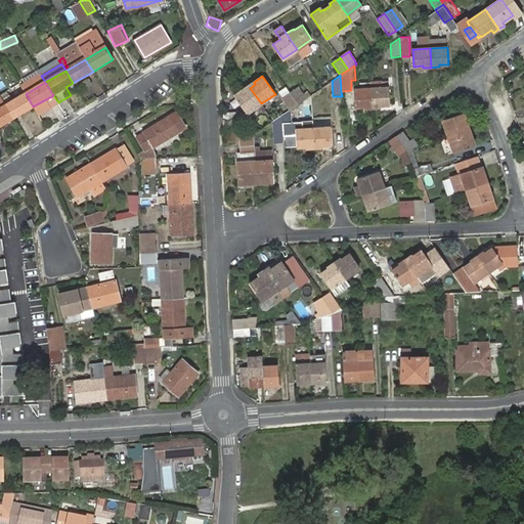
[(73,83),(66,87),(71,95),(78,90),(73,83)]
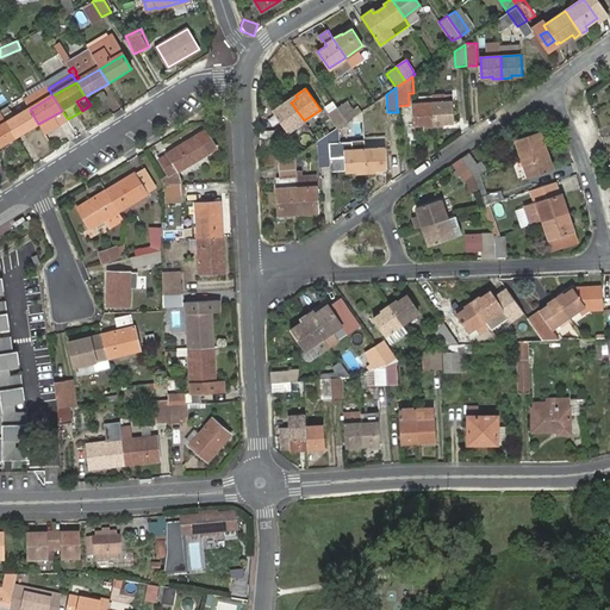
[(433,101),(434,124),(443,124),(443,122),(454,122),(454,100),(433,101)]
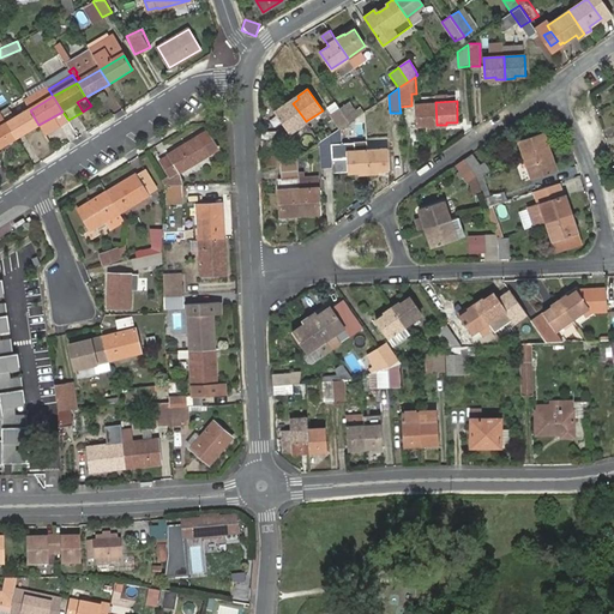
[(427,126),(437,125),(435,102),(416,103),(416,125),(427,124),(427,126)]
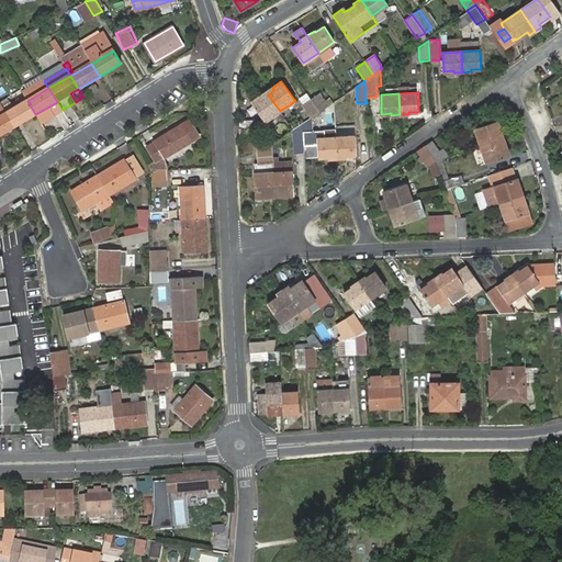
[(280,111),(268,94),(262,98),(261,96),(251,102),(265,122),(280,111)]
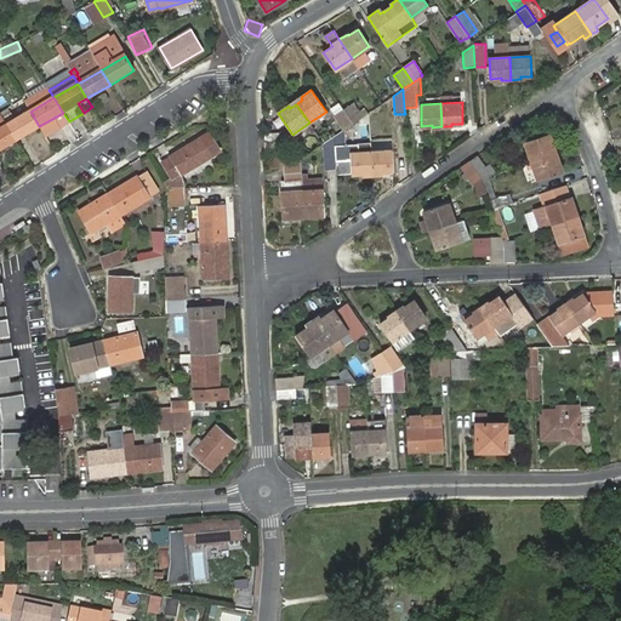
[(352,104),(343,109),(353,124),(362,118),(352,104)]
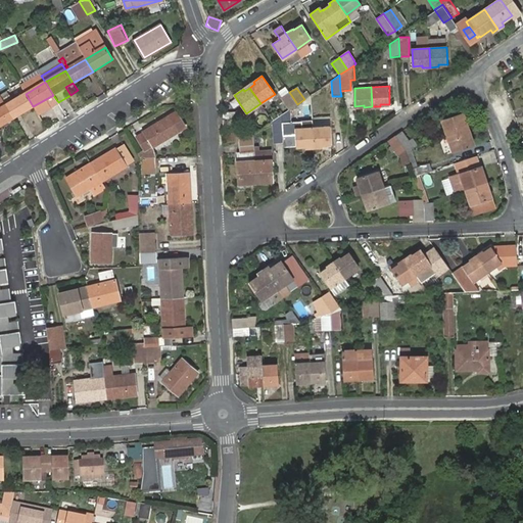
[(297,104),(289,92),(282,97),(290,109),(297,104)]
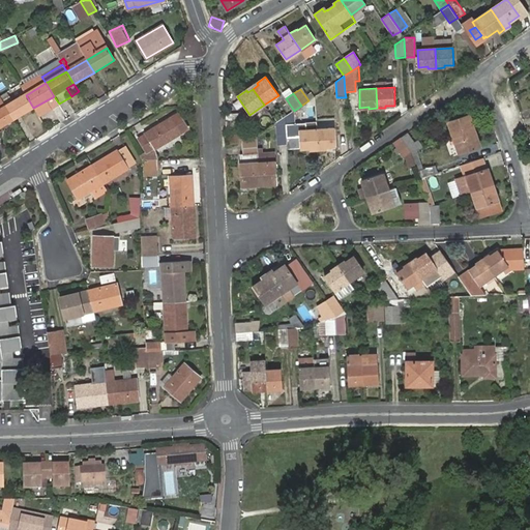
[(12,119),(33,108),(26,95),(5,108),(12,119)]
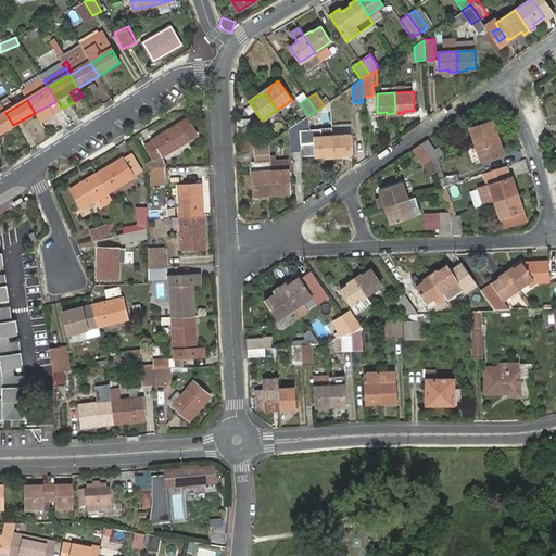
[(0,133),(13,125),(5,113),(0,103),(0,133)]
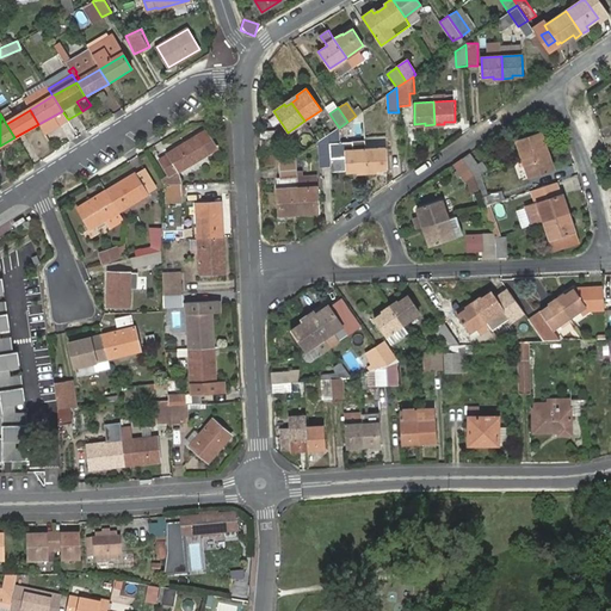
[(339,150),(338,129),(328,135),(329,152),(339,150)]
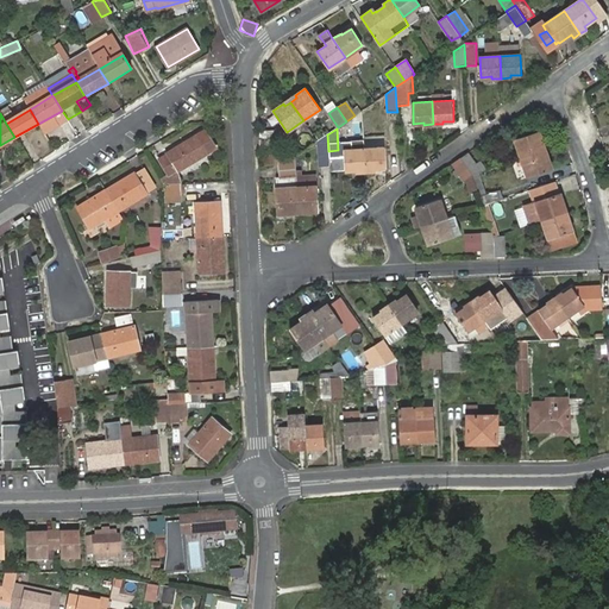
[(521,158),(542,151),(540,144),(542,144),(539,132),(515,140),(521,158)]
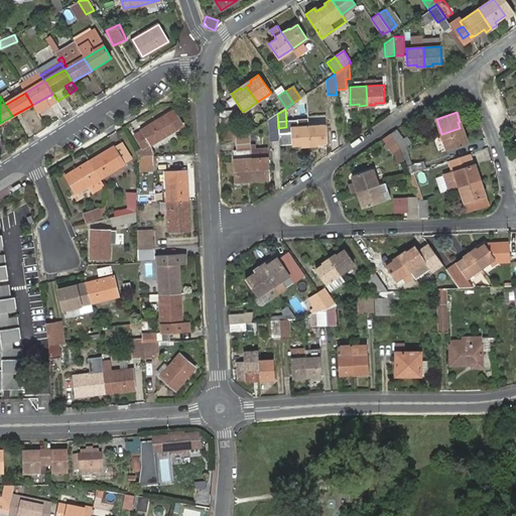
[(277,114),(269,120),(268,120),(269,135),(279,134),(278,128),(277,114)]
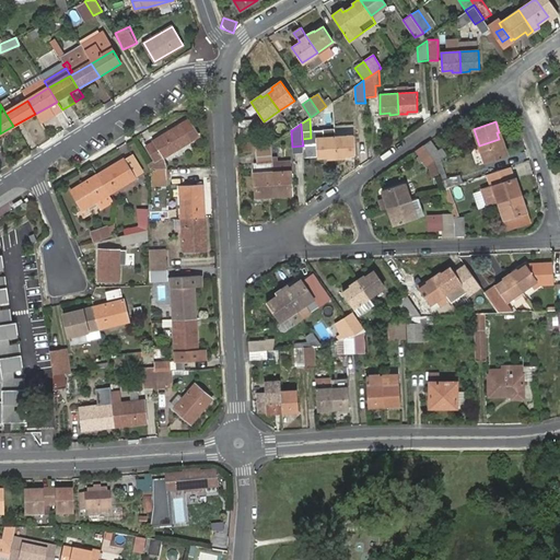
[(153,141),(147,146),(154,161),(163,156),(189,141),(179,125),(153,140),(153,141)]
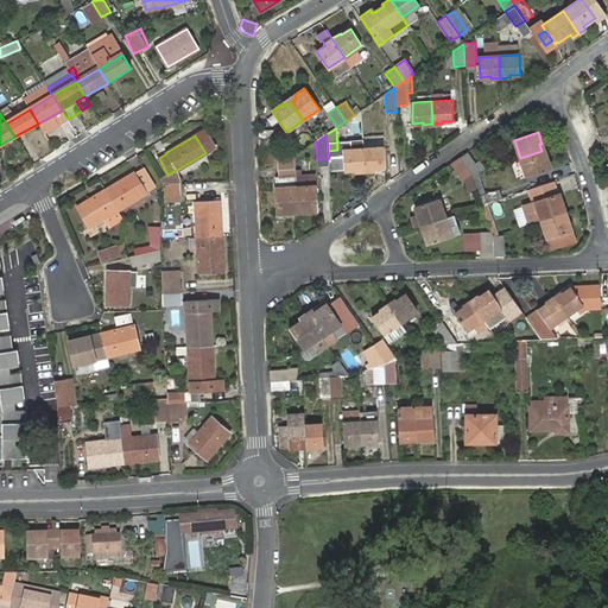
[(259,139),(259,149),(280,149),(279,138),(259,139)]
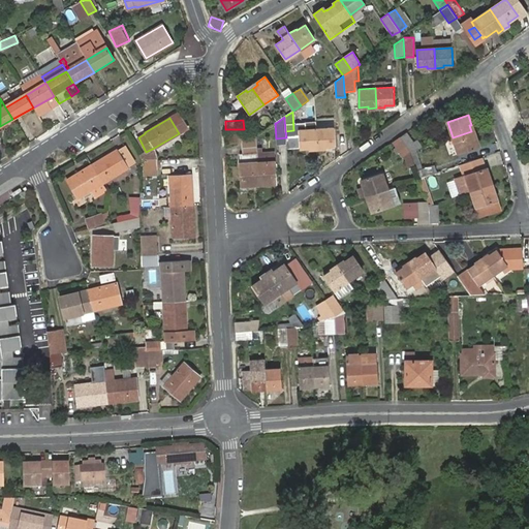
[(316,128),(318,149),(327,148),(327,146),(335,146),(334,127),(316,128)]
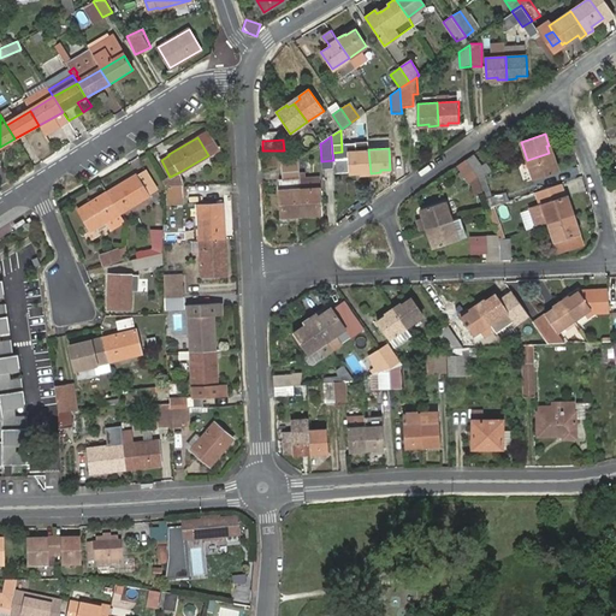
[(361,173),(371,173),(368,149),(349,152),(350,172),(360,172),(361,173)]
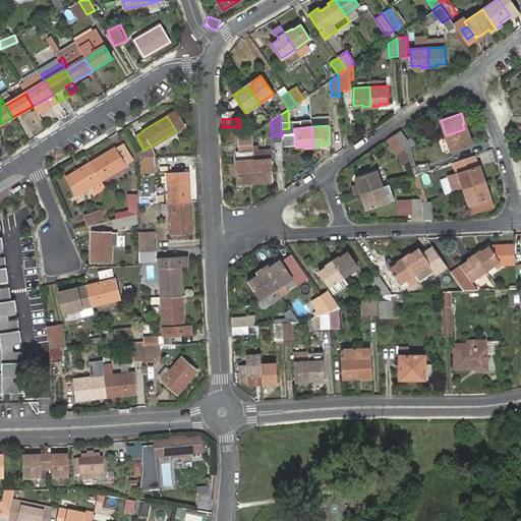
[(466,135),(464,129),(446,135),(451,152),(471,146),(468,134),(466,135)]
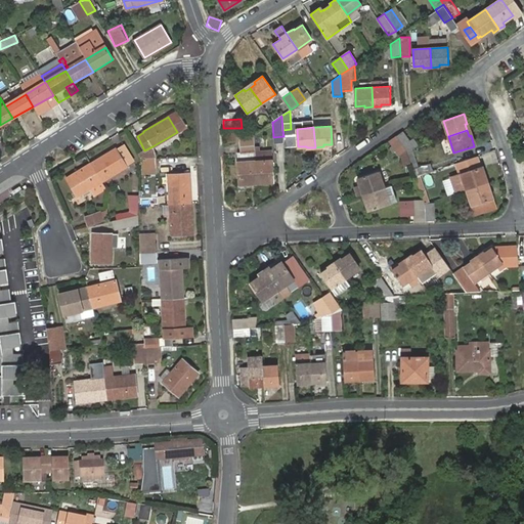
[(224,131),(224,142),(234,141),(233,131),(224,131)]
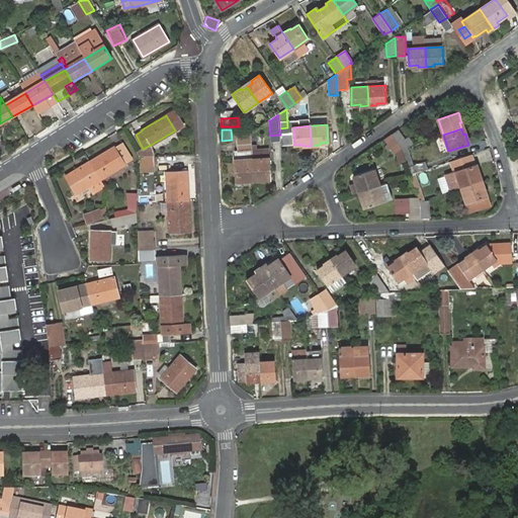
[(398,130),(392,135),(401,149),(408,147),(398,130)]
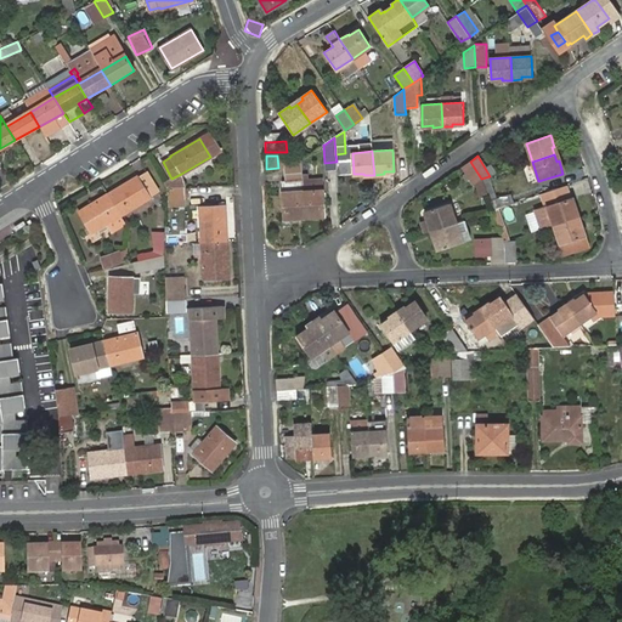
[(301,160),(284,162),(286,182),(283,182),(286,219),(298,218),(298,213),(305,214),(304,191),(301,174),(301,160)]
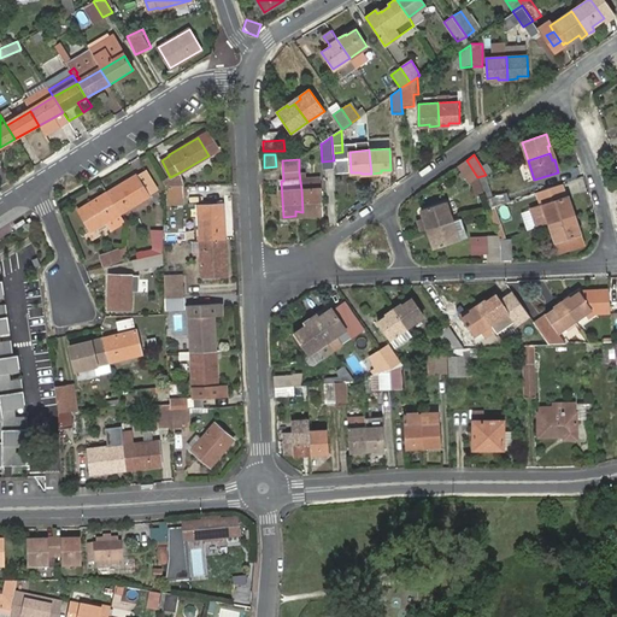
[(466,160),(459,165),(470,183),(477,177),(466,160)]
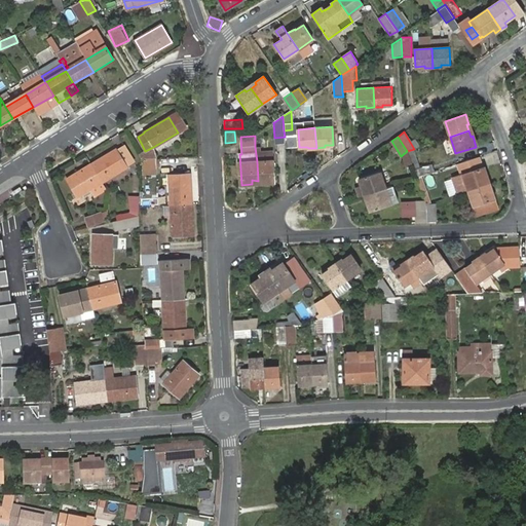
[(123,146),(116,150),(126,167),(135,162),(123,146)]
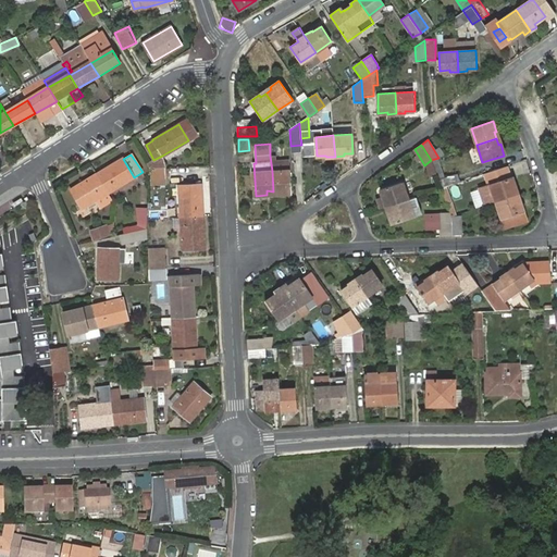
[(274,156),(270,156),(272,171),(273,192),(280,190),(281,194),(292,193),(289,159),(274,161),(274,156)]
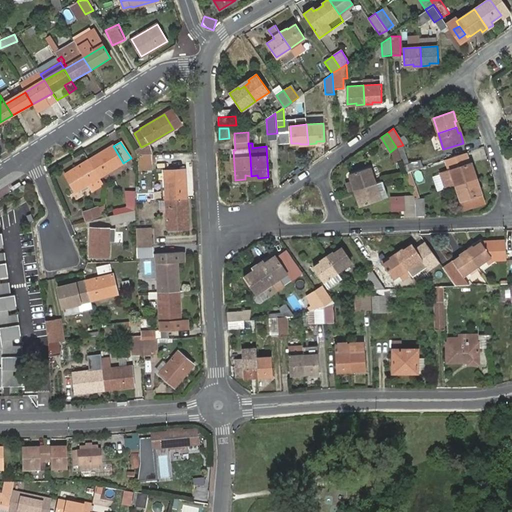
[(113,146),(89,160),(99,177),(123,163),(113,146)]
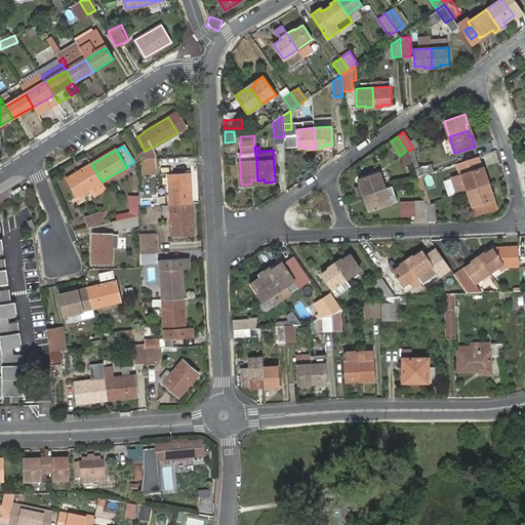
[(479,156),(458,163),(461,173),(452,176),(457,193),(468,190),(485,185),(488,183),(479,156)]
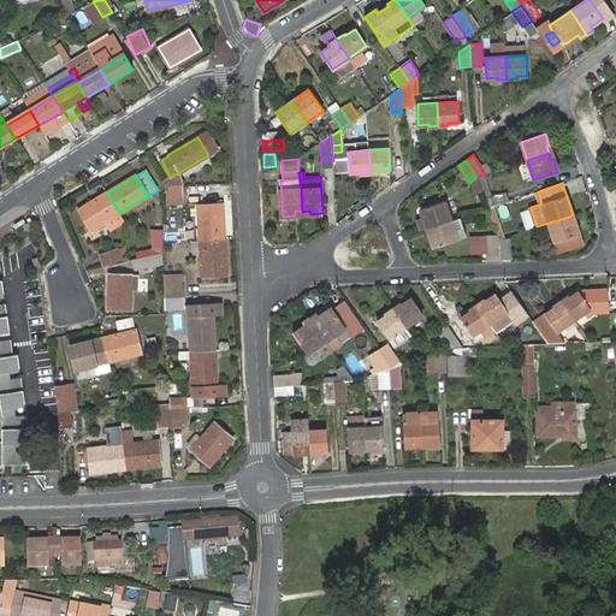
[(184,197),(183,185),(166,187),(167,199),(184,197)]
